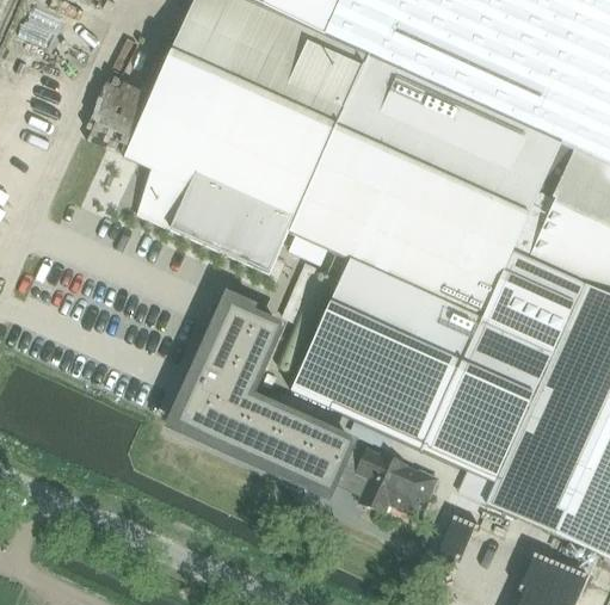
[(192,0),(124,153),(123,154),(136,160),(188,184),(285,228),(289,229),(368,55),(373,57),(374,54),(251,0),(192,0)]
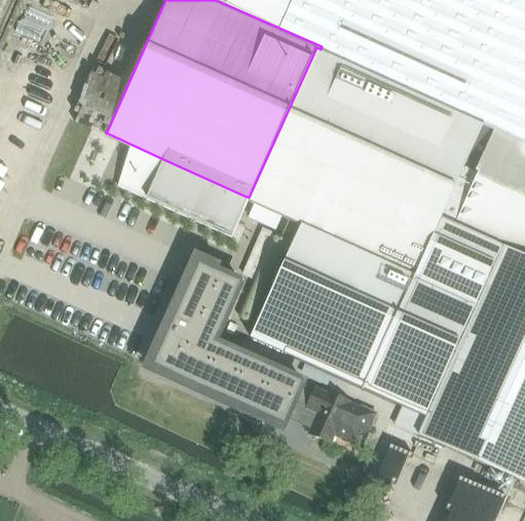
[(216,0),(322,46),(342,0),(216,0)]
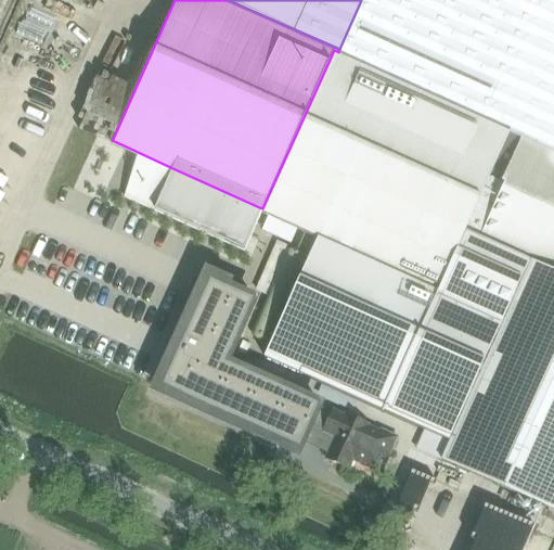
[(361,0),(339,49),(338,52),(509,130),(553,151),(553,0),(361,0)]
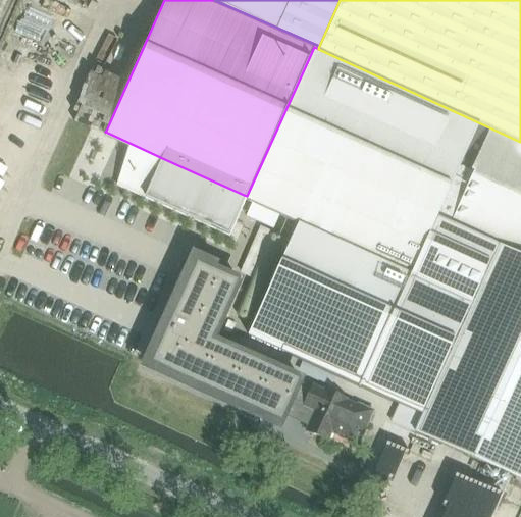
[(137,34),(140,20),(126,17),(123,31),(137,34)]
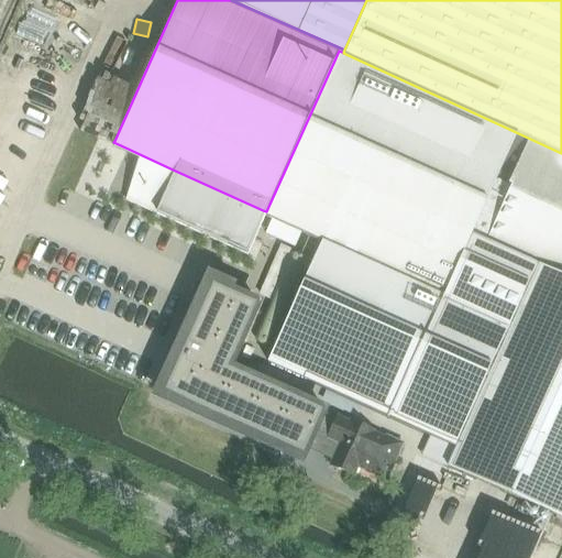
[(272,214),(264,229),(293,242),(294,242),(300,227),(322,237),(442,292),(471,229),(561,271),(561,153),(516,132),(343,53),(339,51),(266,211),(272,214)]
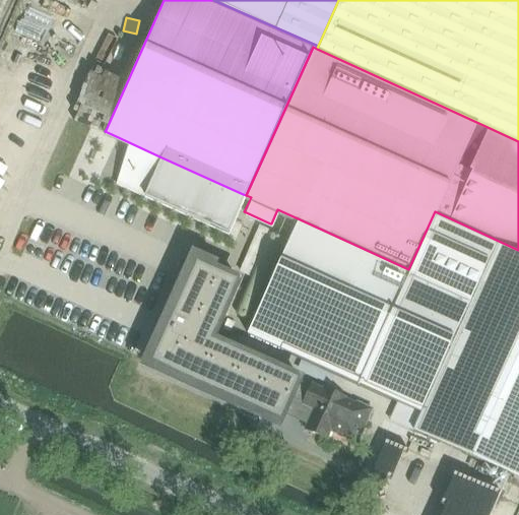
[(159,156),(144,192),(228,230),(233,216),(243,194),(159,156)]
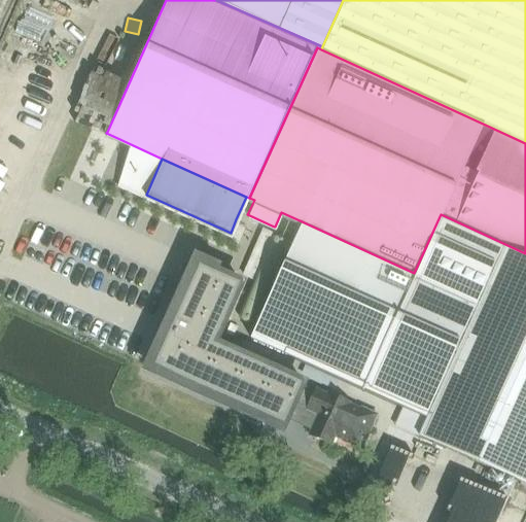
[(414,273),(362,386),(401,404),(426,415),(418,433),(525,482),(525,253),(441,214),(414,273)]
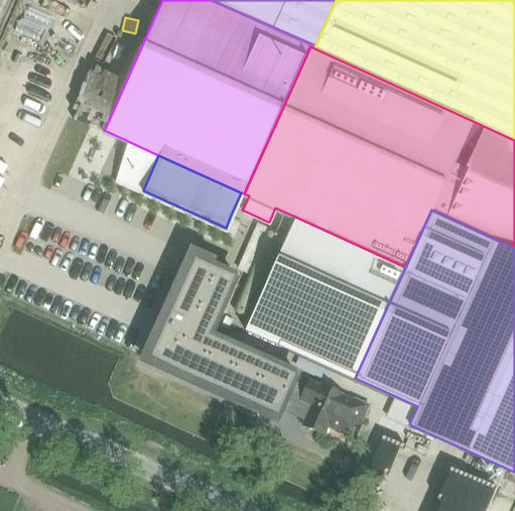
[(295,217),(245,329),(355,378),(405,267),(295,217)]
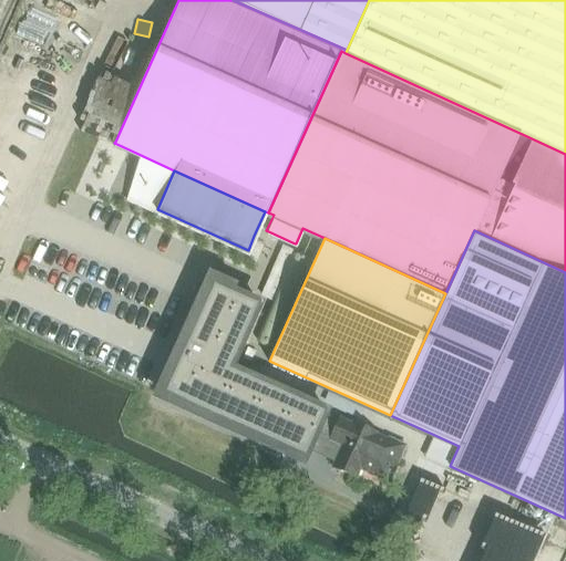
[(214,280),(164,390),(305,454),(308,447),(316,428),(325,411),(326,408),(229,365),(259,300),(230,288),(214,280)]
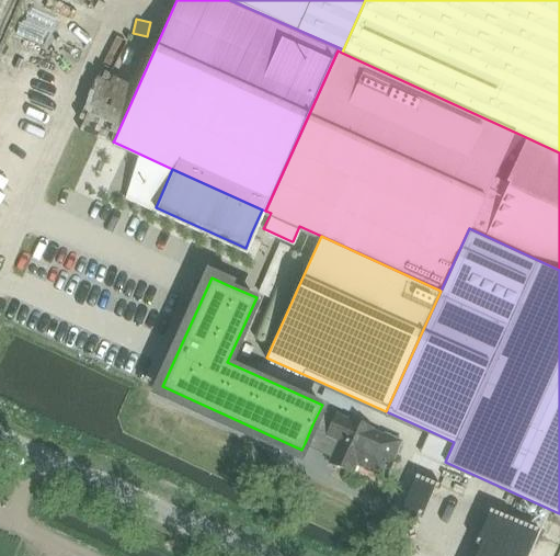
[(321,407),(312,424),(327,431),(335,413),(321,407)]
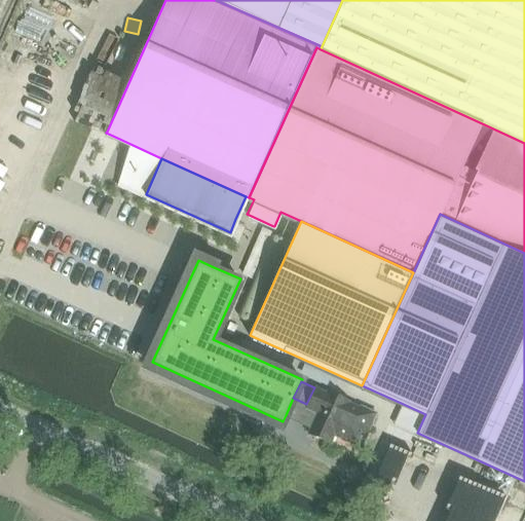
[(306,404),(306,405),(311,408),(311,407),(317,409),(309,425),(307,431),(327,439),(330,433),(359,445),(374,411),(326,388),(326,389),(315,384),(314,387),(306,404)]
